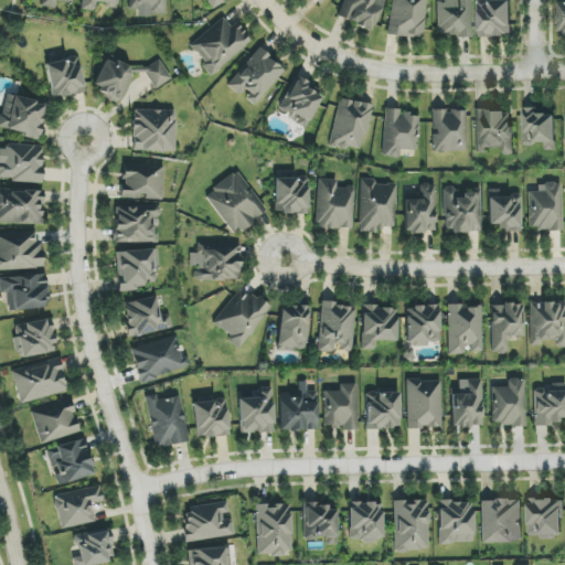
[(72,4),(72,0),(41,0),(40,7),(55,9),(56,1),(72,4)]
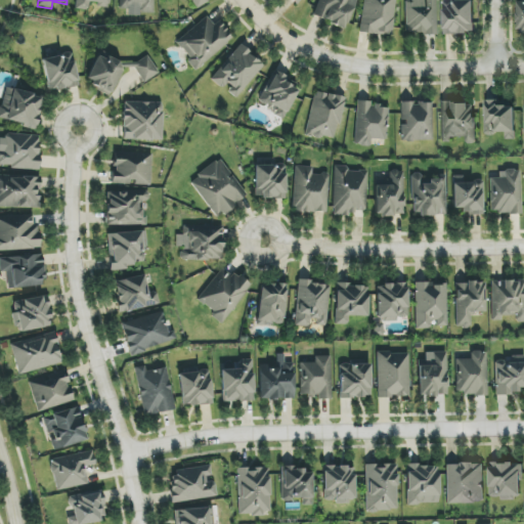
[(108,6),(108,0),(76,0),(76,9),(88,10),(89,5),(108,6)]
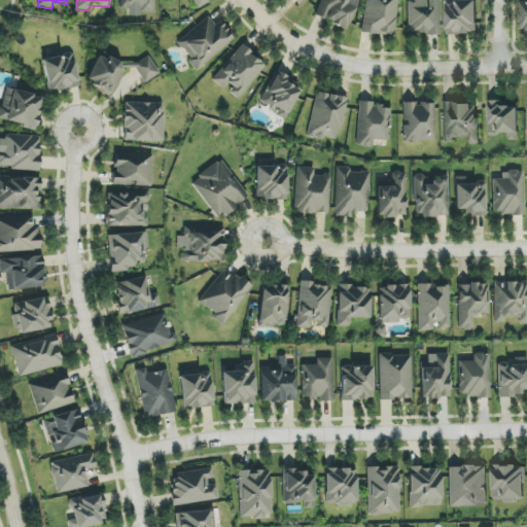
[(154,13),(153,0),(118,0),(119,9),(141,8),(141,13),(154,13)]
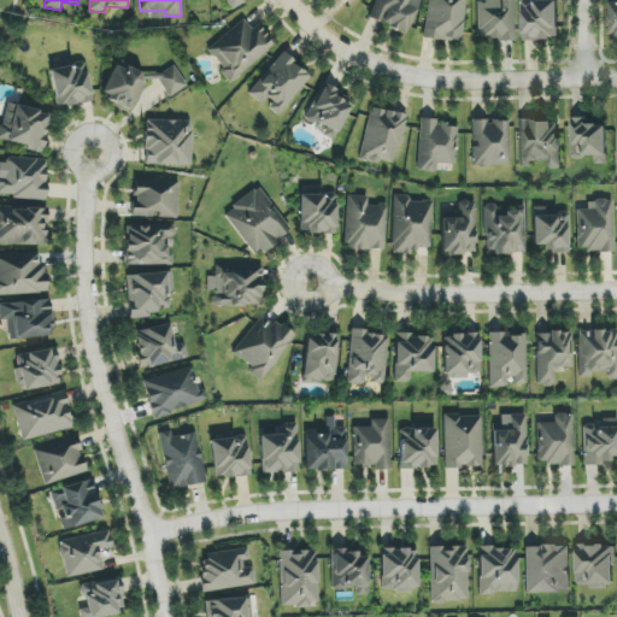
[(227,0),(233,10),(245,3),(242,0),(227,0)]
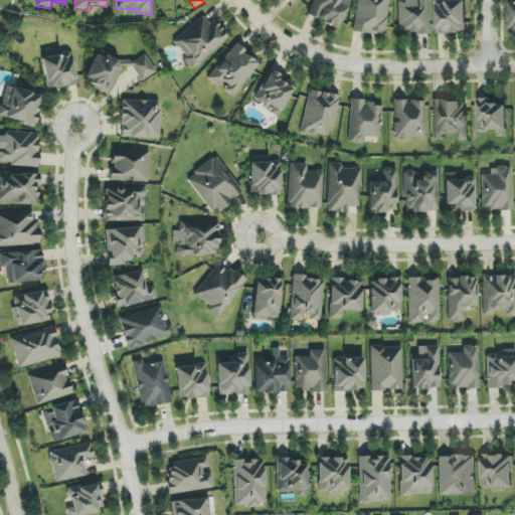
[(348,0),(311,0),(306,17),(340,27),(348,0)]
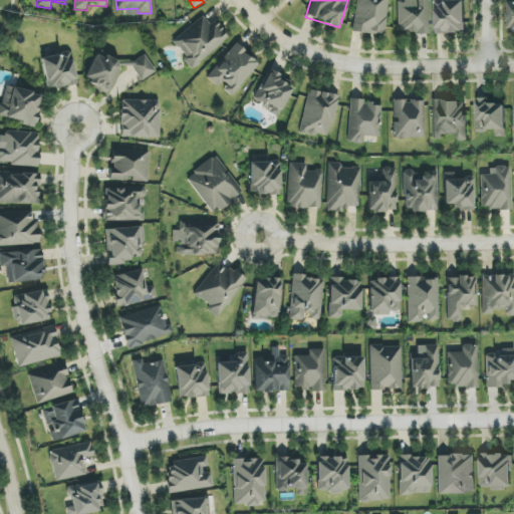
[(384,35),(388,0),(355,0),(353,32),(384,35)]
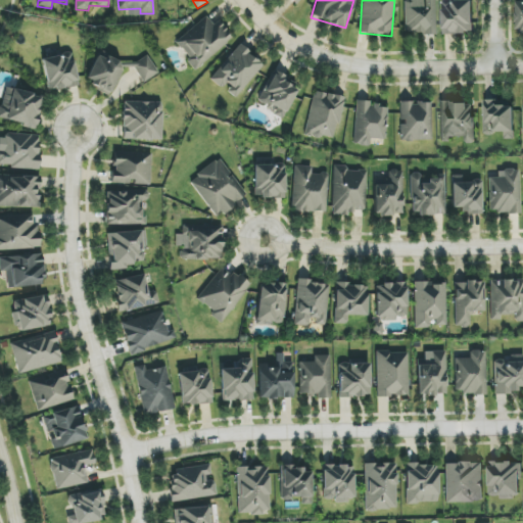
[(405,0),(407,34),(436,34),(435,0),(405,0)]
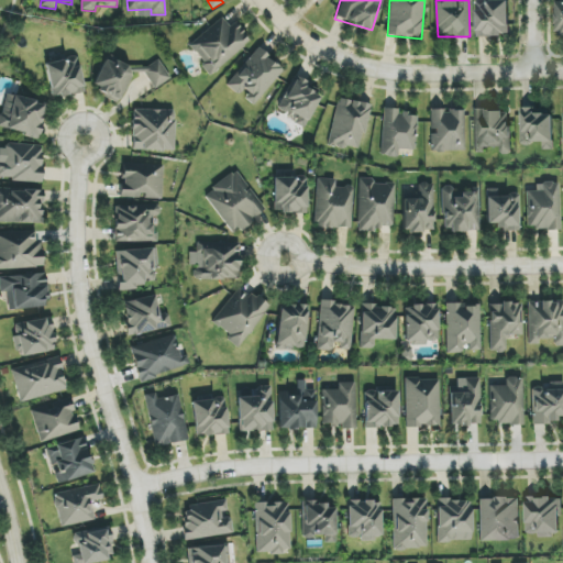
[(509,1),(476,1),(477,36),(510,36),(509,1)]
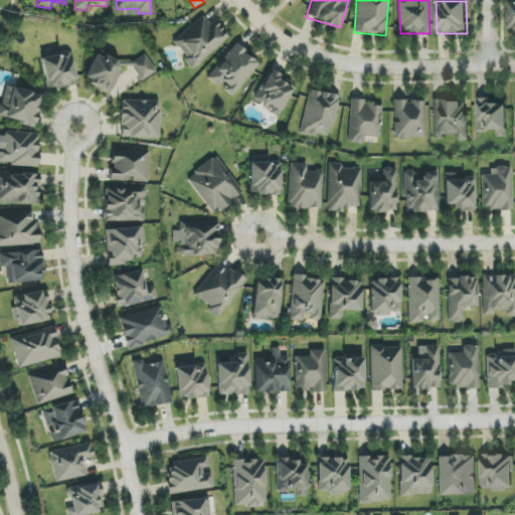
[(194,68),(227,38),(203,12),(171,42),(194,68)]
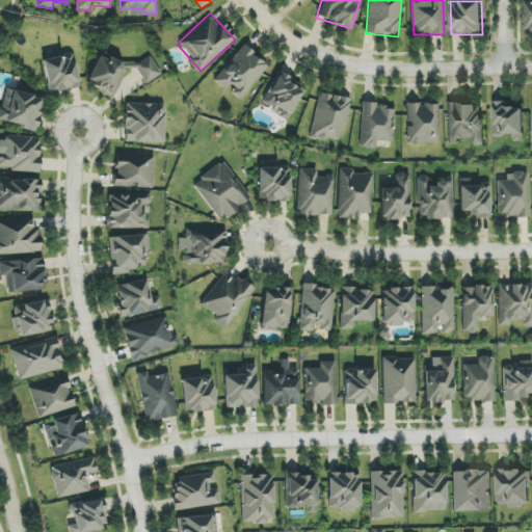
[(238,101),(268,67),(244,46),(214,79),(238,101)]
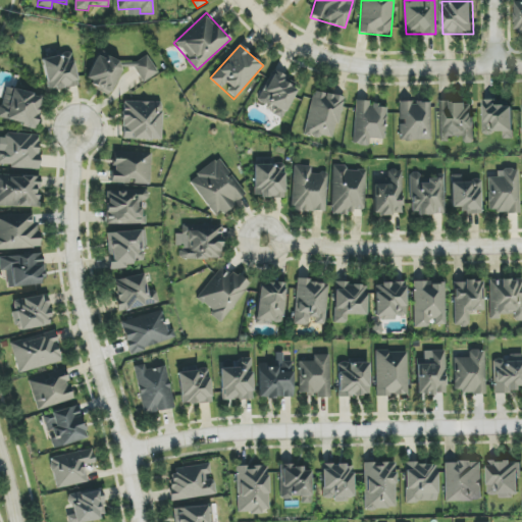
[(79,85),(70,52),(41,59),(49,92),(79,85)]
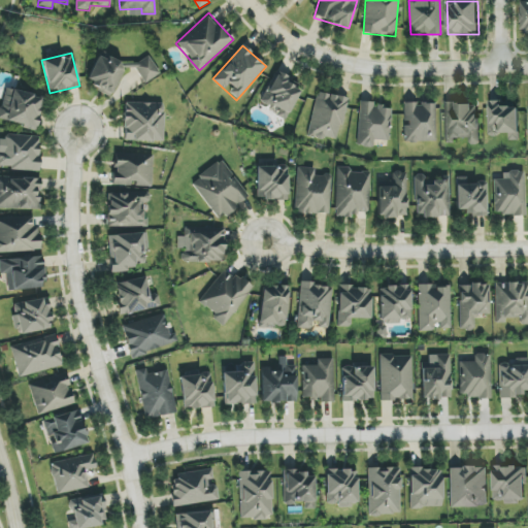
[(110,95),(125,65),(99,53),(86,83),(110,95)]
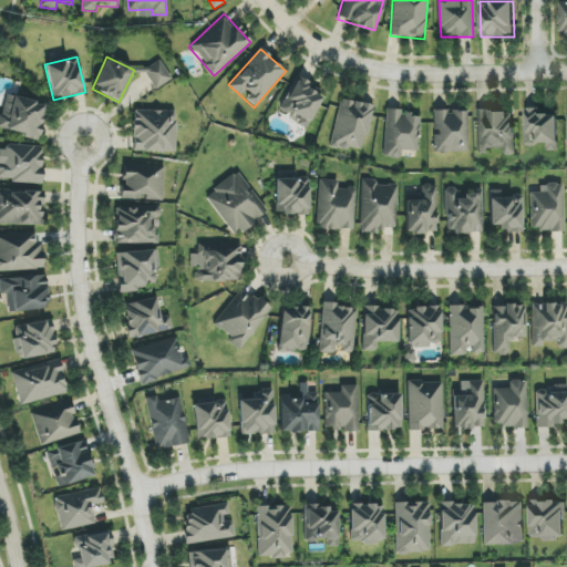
[(172,80),(161,60),(144,69),(154,90),(172,80)]
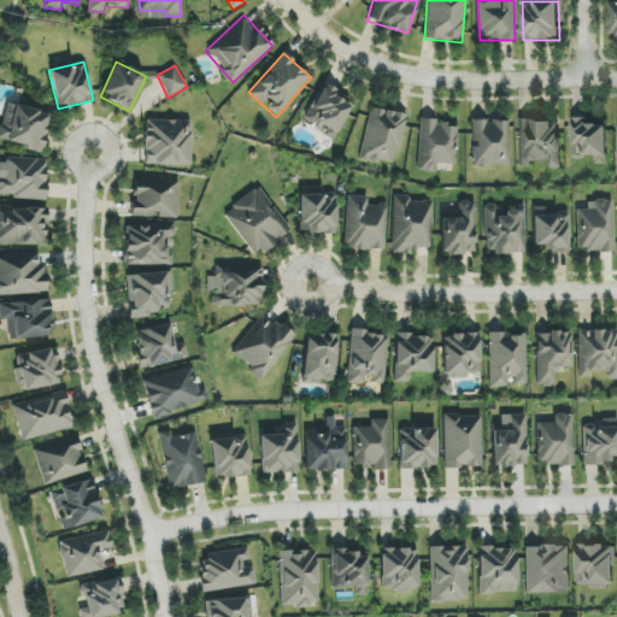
[(353,100),(321,84),(303,123),(335,139),(353,100)]
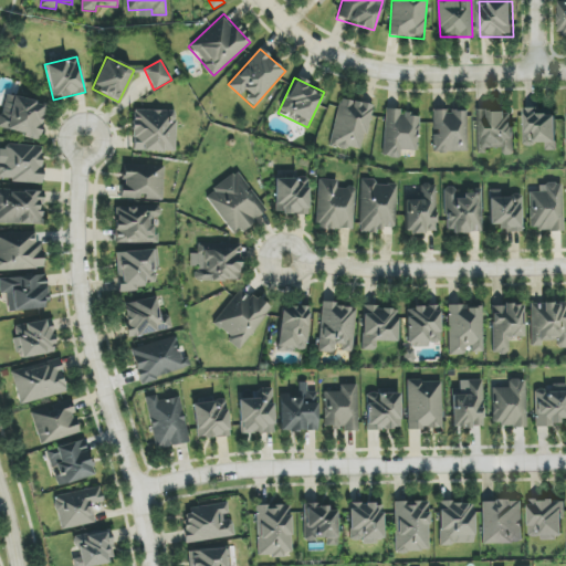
[(0,113),(0,128),(38,139),(46,105),(4,94),(0,113)]
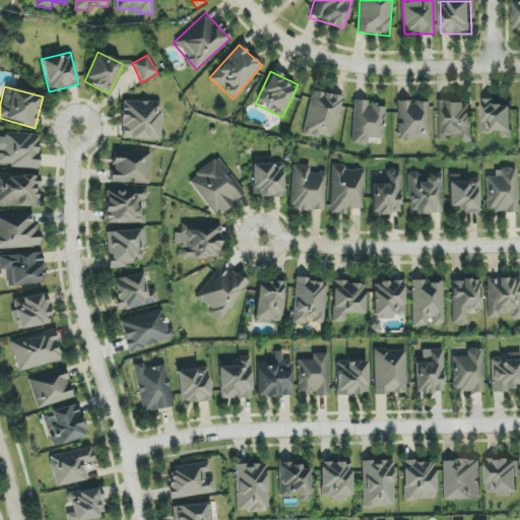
[(341,96),(312,90),(304,133),(333,139),(341,96)]
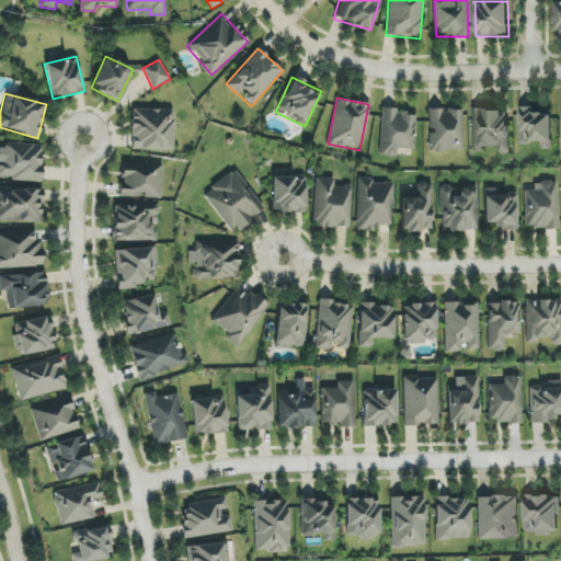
[(552,113),(540,113),(540,106),(521,106),(519,142),(541,144),(541,149),(551,150),(552,113)]
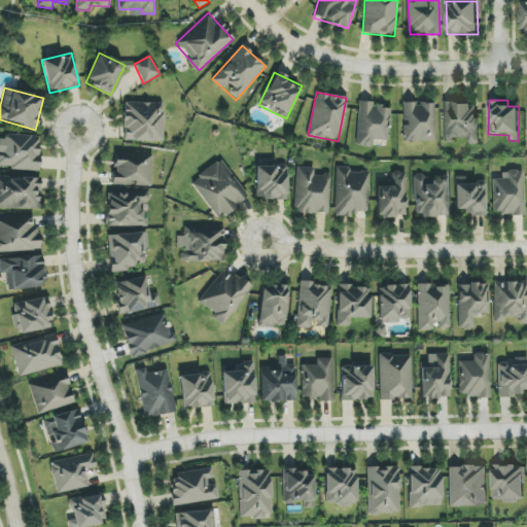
[(357,146),(373,147),(373,140),(389,141),(390,108),(373,107),(373,102),(359,101),(357,146)]
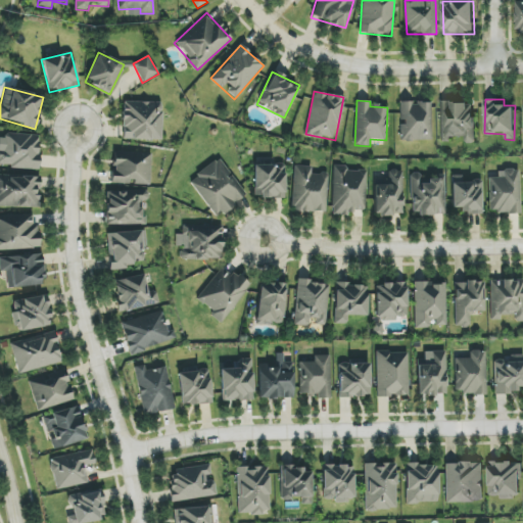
[(161,140),(162,102),(124,101),(123,139),(161,140)]
